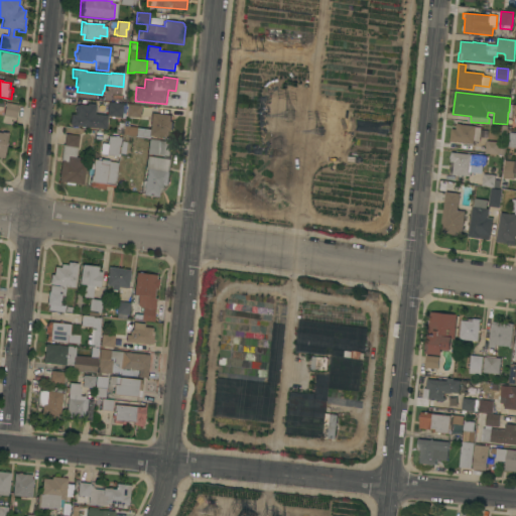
[(5,102),(18,105),(15,118),(3,115),(5,102)]
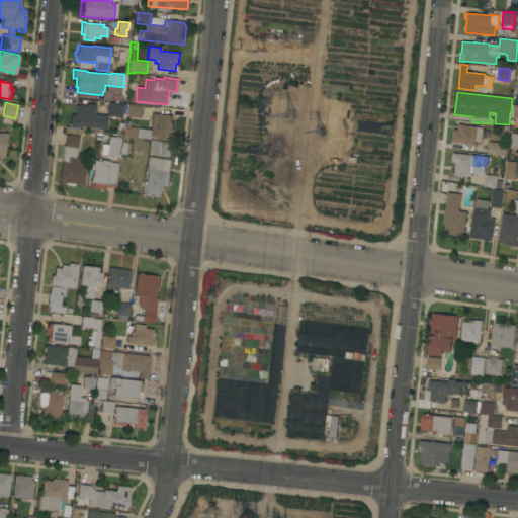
[(106,116),(107,103),(122,104),(121,118),(106,116)]
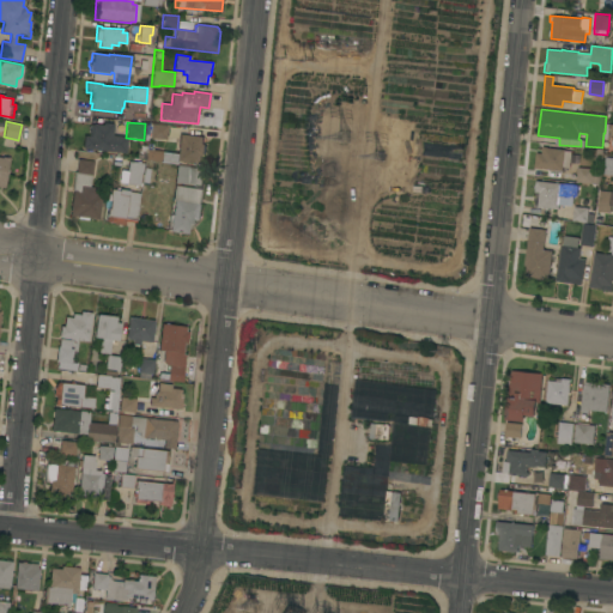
[(126,137),(125,153),(82,149),(83,135),(87,137),(89,125),(91,125),(102,125),(102,123),(113,123),(111,135),(126,137)]
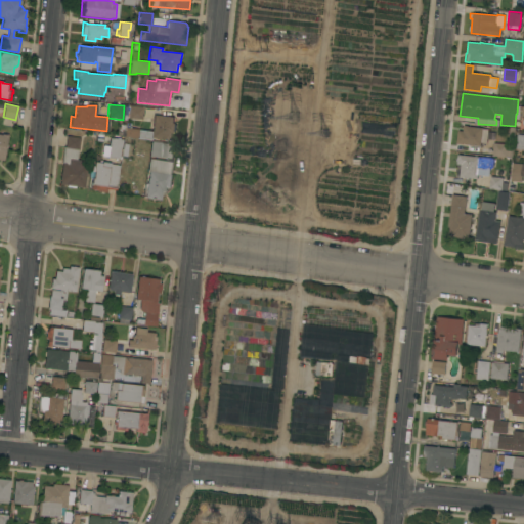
[(142,106),(141,119),(128,118),(129,105),(142,106)]
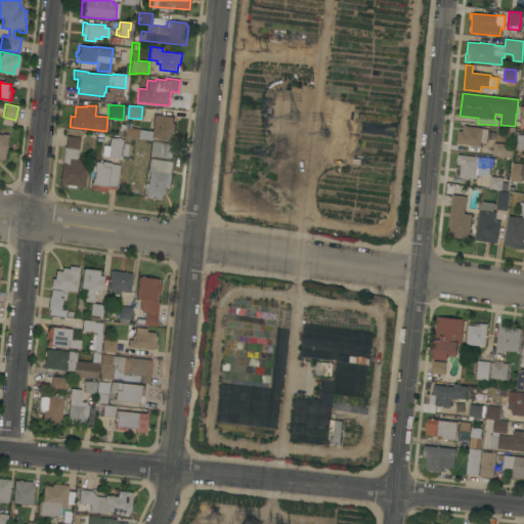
[(150,137),(151,128),(149,127),(150,118),(153,118),(154,115),(174,117),(174,123),(175,123),(175,124),(176,125),(176,131),(175,131),(175,132),(173,132),(172,139),(150,137)]
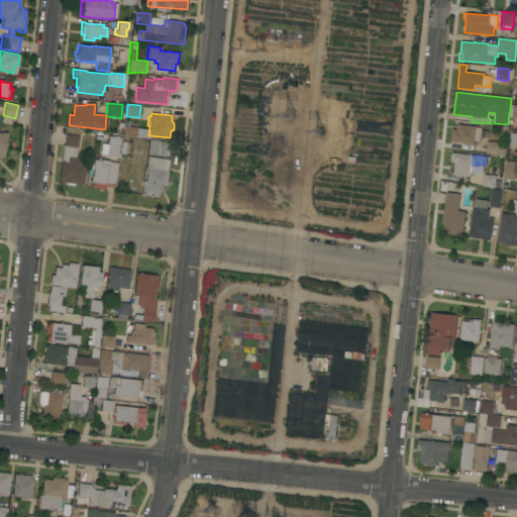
[(451,141),(452,129),(457,129),(457,123),(461,124),(477,126),(477,127),(482,127),(481,141),(476,140),(475,143),(451,141)]
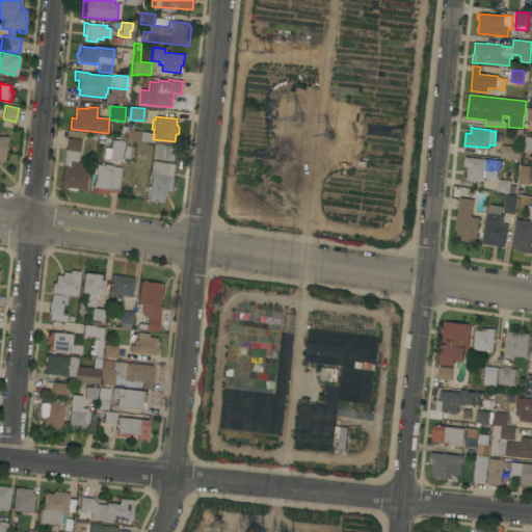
[(150,132),(125,130),(124,138),(150,140),(150,132)]
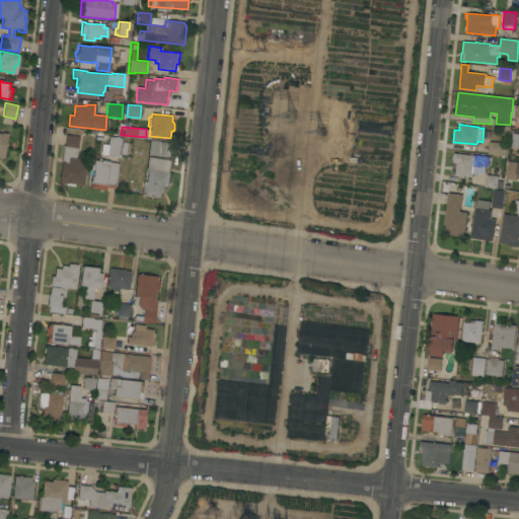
[(518,133),(511,133),(510,148),(518,148),(518,133)]
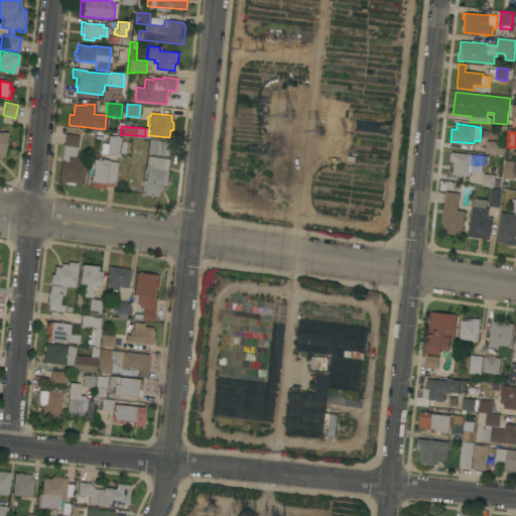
[(79,135),(78,147),(77,147),(75,157),(80,157),(79,164),(85,165),(83,184),(74,183),(74,184),(65,183),(65,181),(59,181),(59,177),(58,177),(61,159),(60,159),(62,144),(63,144),(66,133),(79,135)]
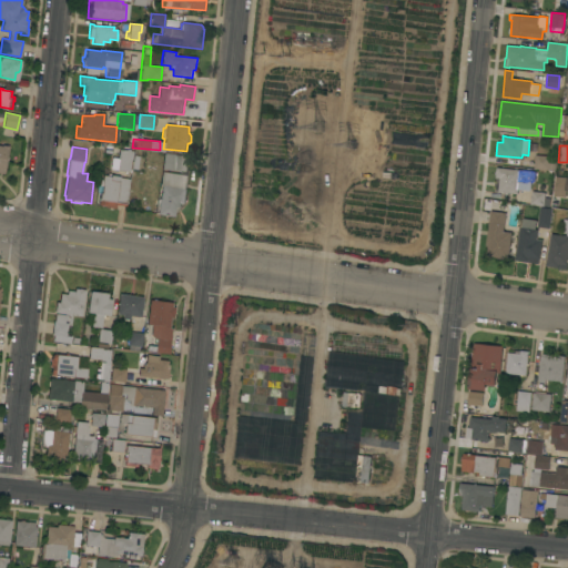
[(118,159),(117,158),(118,150),(131,152),(130,160),(129,160),(128,172),(115,170),(118,159)]
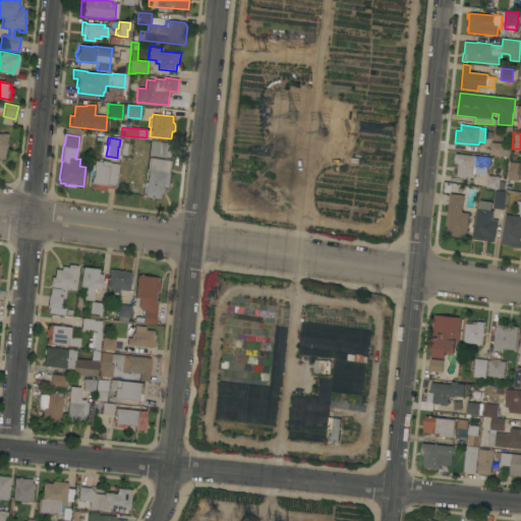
[(163,140),(163,141),(173,143),(171,156),(174,156),(173,158),(166,157),(165,159),(163,158),(163,156),(159,156),(159,157),(157,157),(149,156),(151,141),(152,138),(163,140)]
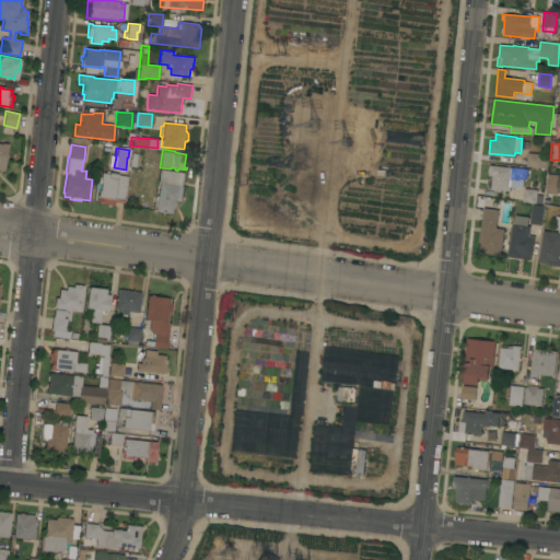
[(548,154),(547,167),(527,166),(528,153),(548,154)]
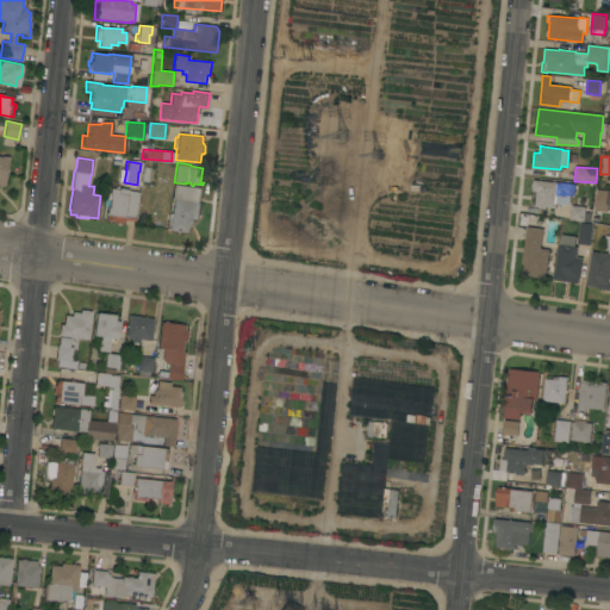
[(573,185),(576,185),(574,194),(571,193),(570,205),(566,205),(566,211),(556,210),(556,207),(546,207),(546,209),(542,209),(543,206),(535,206),(535,205),(533,205),(534,191),(533,191),(534,180),(573,185)]
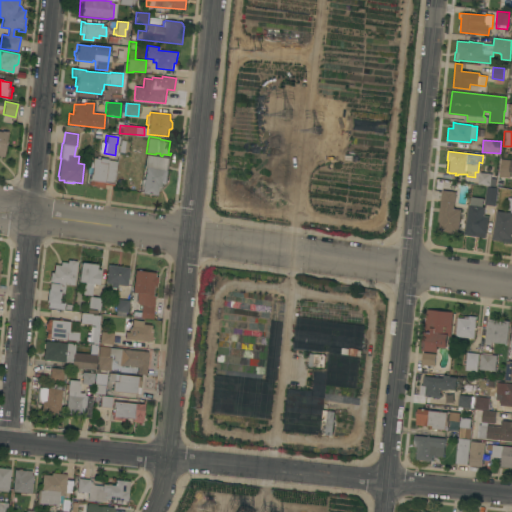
[(99,159),(100,158),(108,159),(109,154),(116,155),(113,186),(104,185),(104,187),(96,186),(96,185),(88,185),(89,178),(90,174),(91,174),(92,167),(91,167),(92,158),(99,159)]
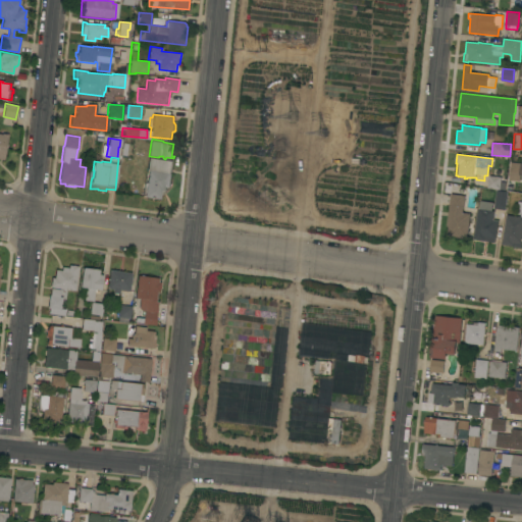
[(146,170),(147,158),(172,161),(170,174),(171,174),(170,188),(165,188),(165,192),(160,191),(159,199),(144,197),(143,197),(144,184),(146,184),(148,171),(146,170)]
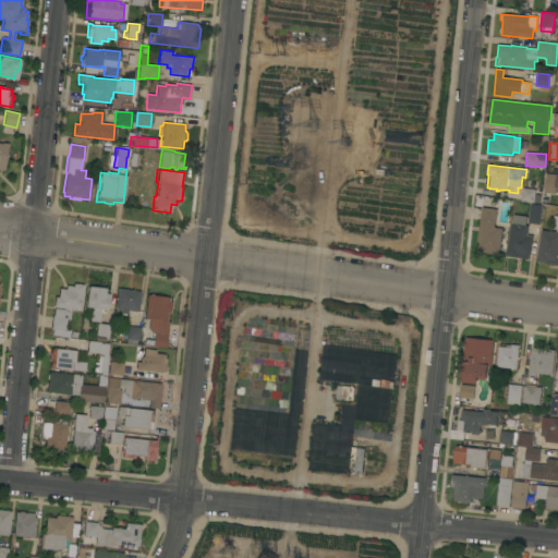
[(546,173),(557,174),(557,187),(556,194),(544,193),(546,173)]
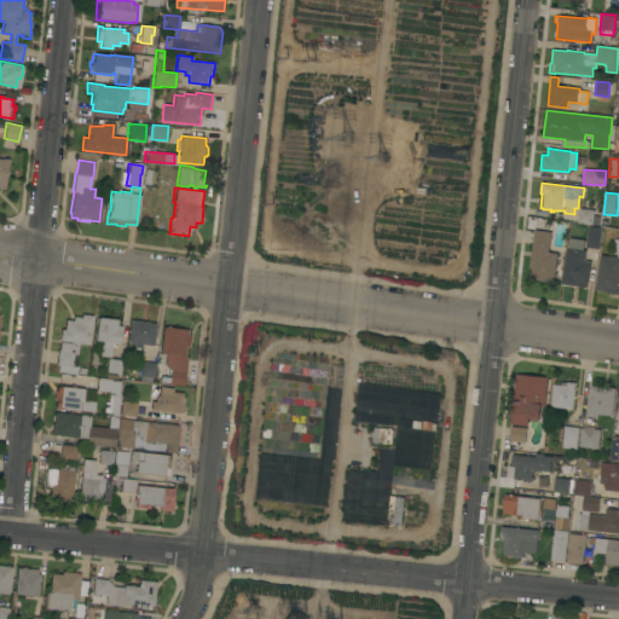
[(580,208),(595,210),(594,224),(578,223),(580,208)]
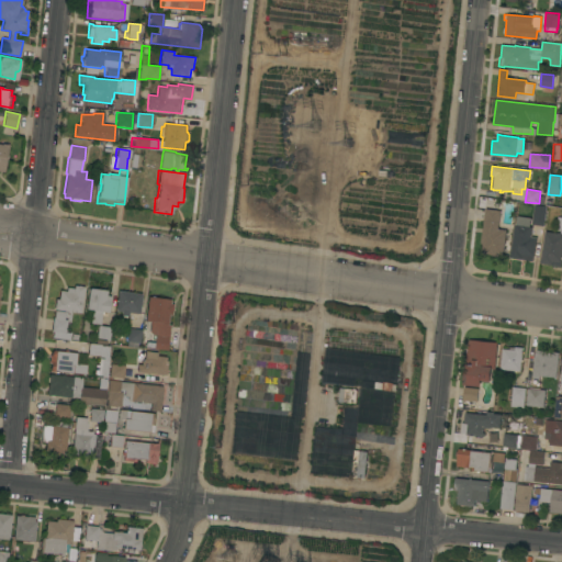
[(535,204),(547,206),(543,226),(532,224),(535,204)]
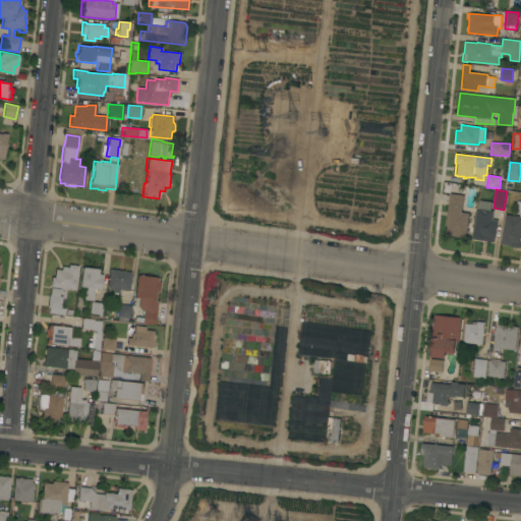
[(464,195),(462,212),(470,213),(468,227),(472,228),(470,237),(467,236),(467,238),(445,235),(450,193),(464,195)]
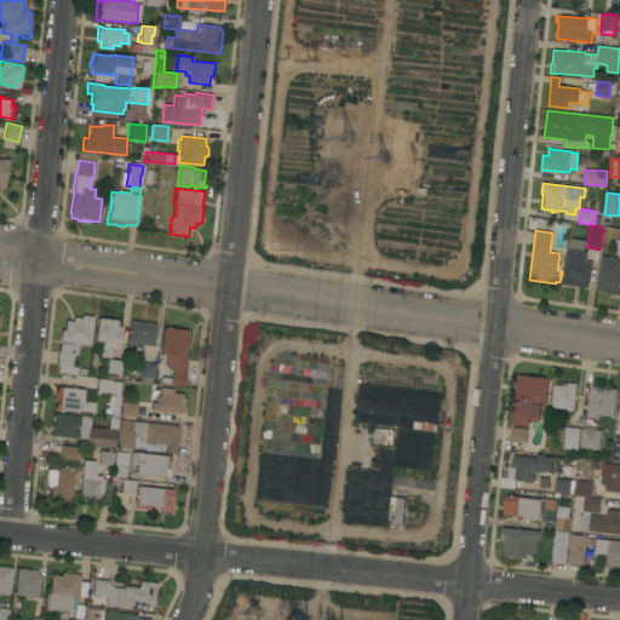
[(568,248),(569,248),(572,237),(586,240),(585,250),(587,251),(586,262),(592,262),(590,283),(589,283),(587,287),(563,283),(568,248)]
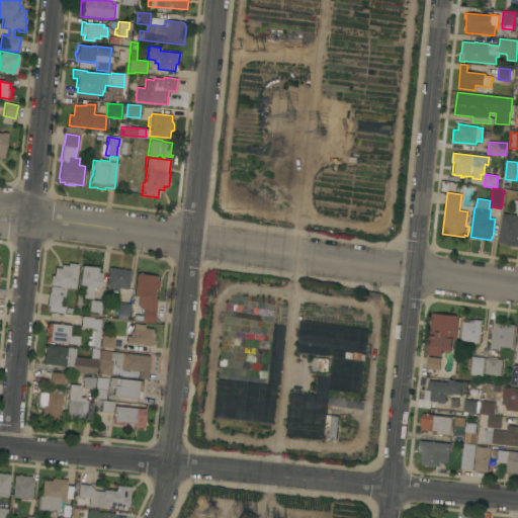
[(503,213),(517,216),(517,211),(513,211),(514,200),(517,200),(517,238),(517,246),(509,245),(509,244),(499,243),(503,213)]
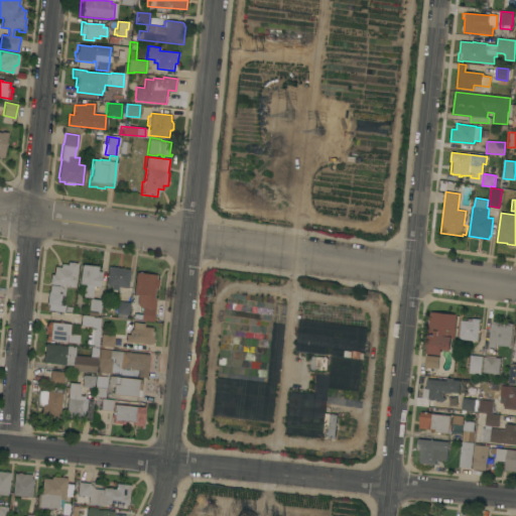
[(74,287),(65,286),(63,287),(61,287),(61,285),(49,283),(50,274),(53,275),(54,266),(60,267),(60,263),(68,264),(68,262),(77,263),(74,287)]
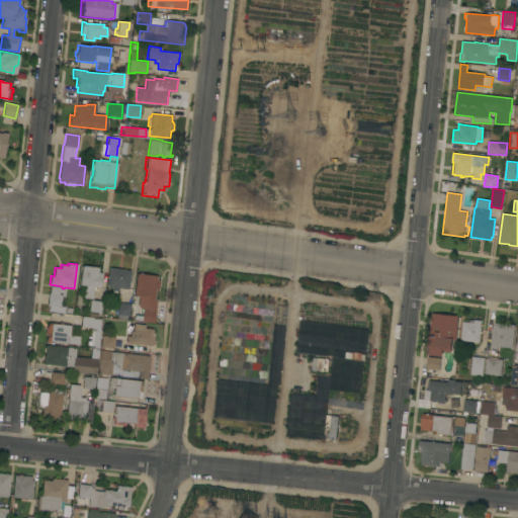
[(82,265),(98,267),(97,272),(101,273),(99,287),(93,286),(92,298),(83,297),(85,285),(79,284),(82,265)]
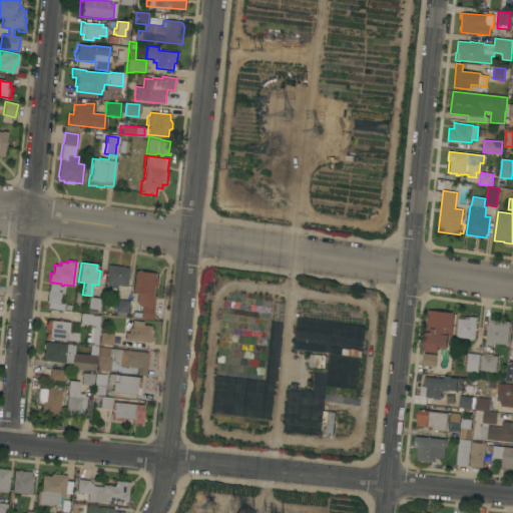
[(129,269),(126,287),(117,285),(116,289),(111,288),(111,285),(105,284),(108,266),(129,269)]
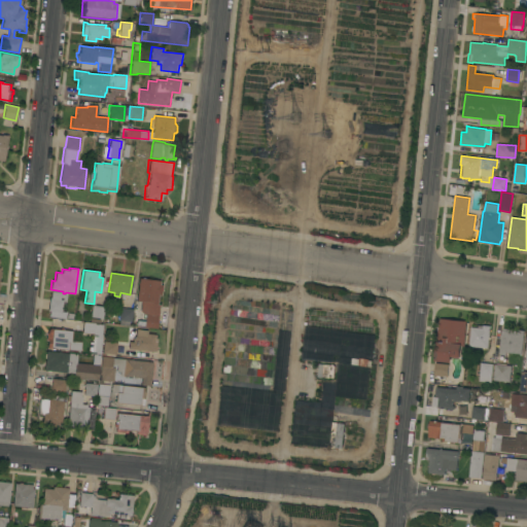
[(141,302),(136,301),(138,279),(160,281),(160,284),(162,285),(161,295),(157,294),(156,305),(159,305),(156,328),(143,326),(139,325),(139,318),(144,318),(145,315),(143,314),(142,313),(141,312),(140,310),(140,309),(141,302)]
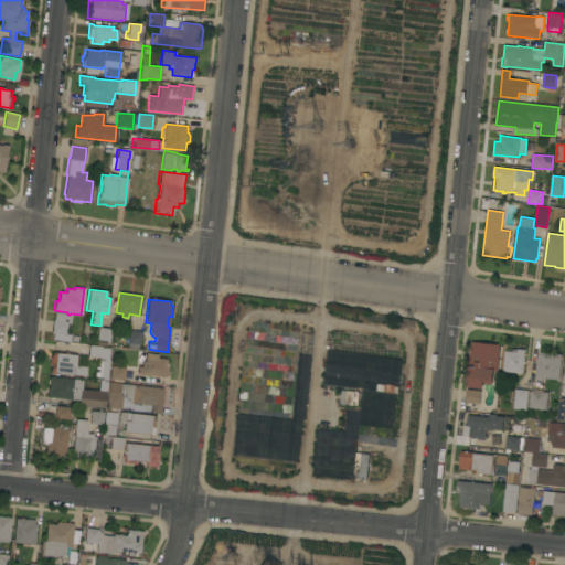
[(52,339),(53,333),(51,333),(53,319),(54,320),(55,312),(65,313),(64,321),(67,321),(65,333),(71,334),(70,341),(52,339)]
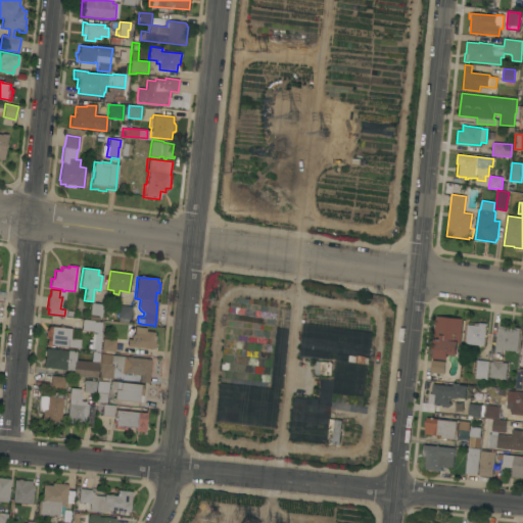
[(91,302),(103,304),(101,316),(89,314),(91,302)]
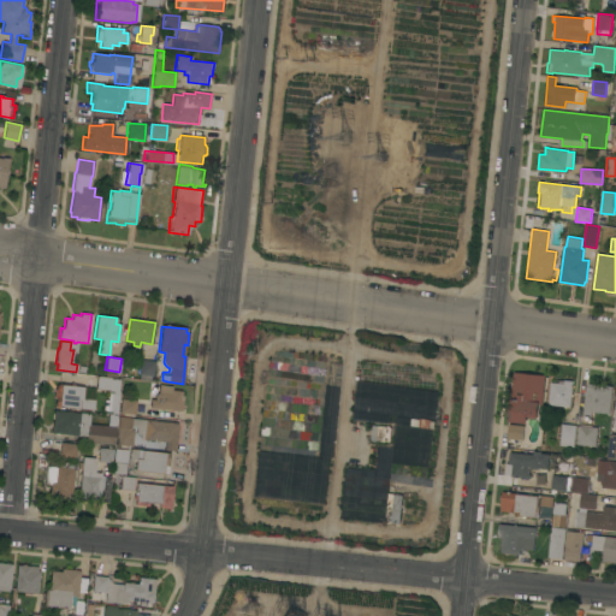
[(154,362),(153,375),(138,374),(141,360),(154,362)]
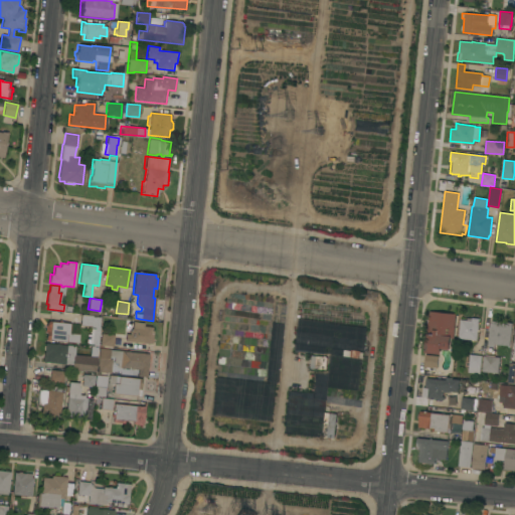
[(80,314),(87,315),(88,311),(97,312),(97,316),(92,315),(92,316),(100,317),(99,327),(100,327),(98,345),(89,344),(91,328),(95,329),(95,327),(79,326),(80,314)]
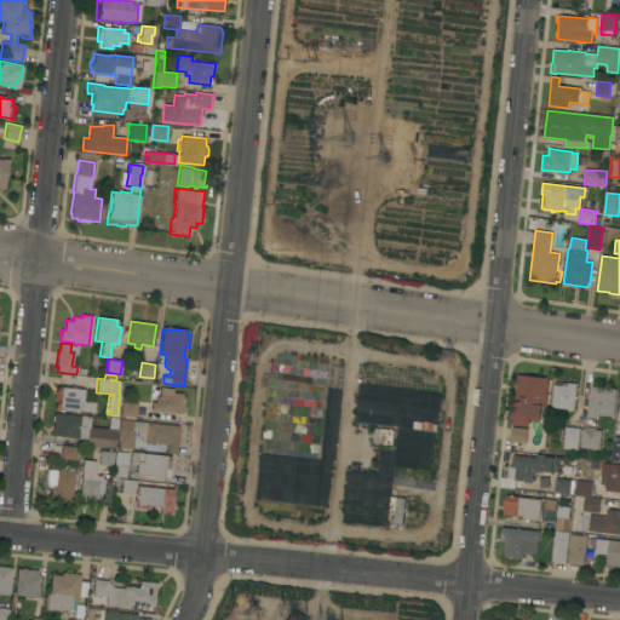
[(546,409),(543,409),(541,420),(540,419),(540,423),(532,422),(530,426),(512,424),(517,374),(549,378),(546,409)]
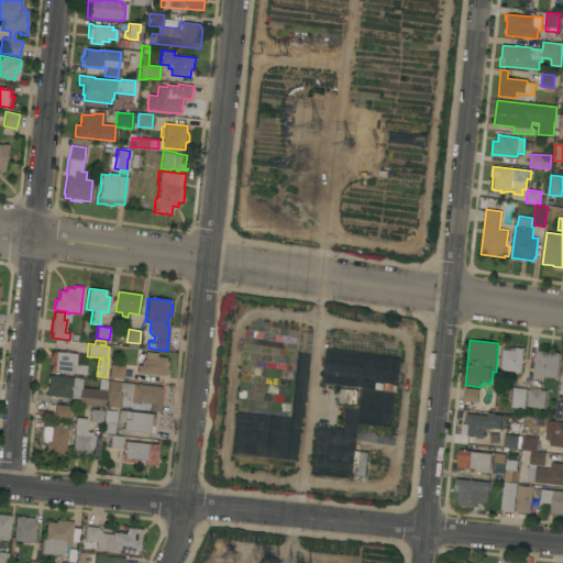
[(504,350),(510,350),(511,348),(517,349),(517,348),(525,349),(521,372),(501,370),(504,350)]
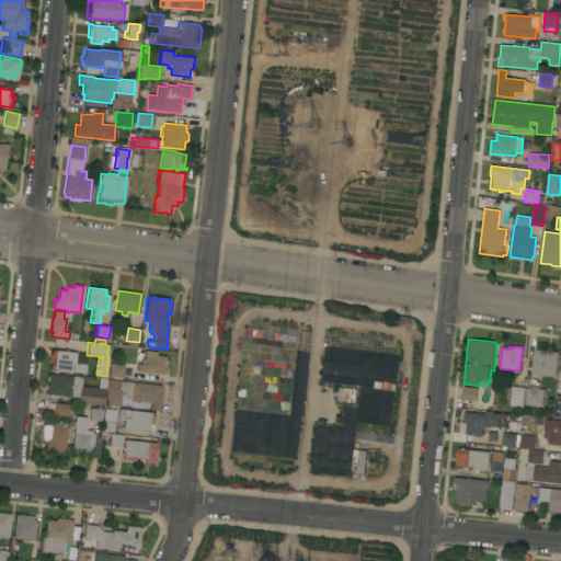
[(49,370),(50,363),(48,362),(49,354),(50,354),(52,351),(53,348),(56,350),(77,352),(75,363),(86,364),(84,374),(49,370)]
